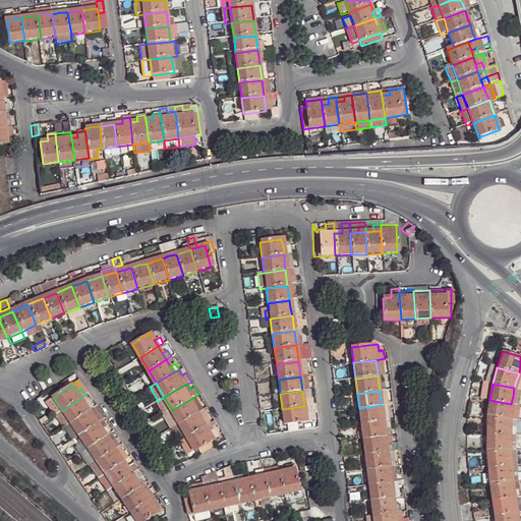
[(275,410),(282,409),(280,394),(272,395),(275,410)]
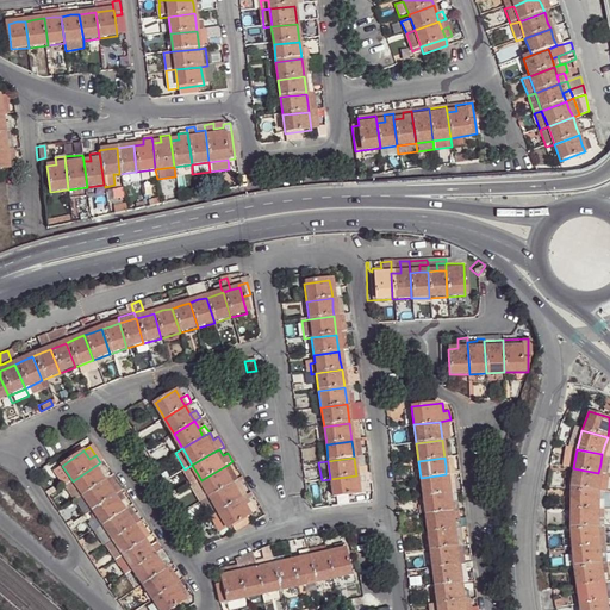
[(100,462),(73,481),(82,496),(110,478),(100,462)]
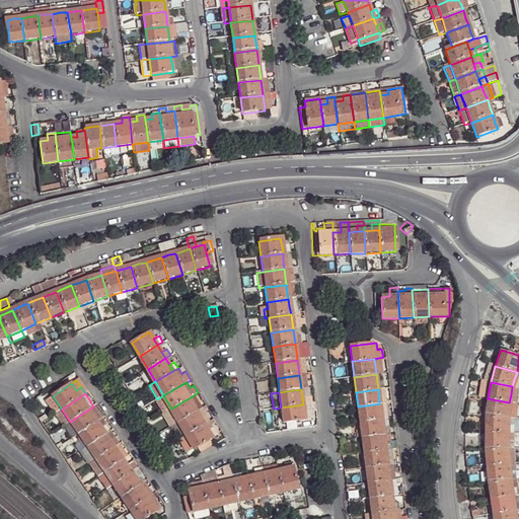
[(157,399),(153,401),(161,415),(171,409),(163,395),(157,399)]
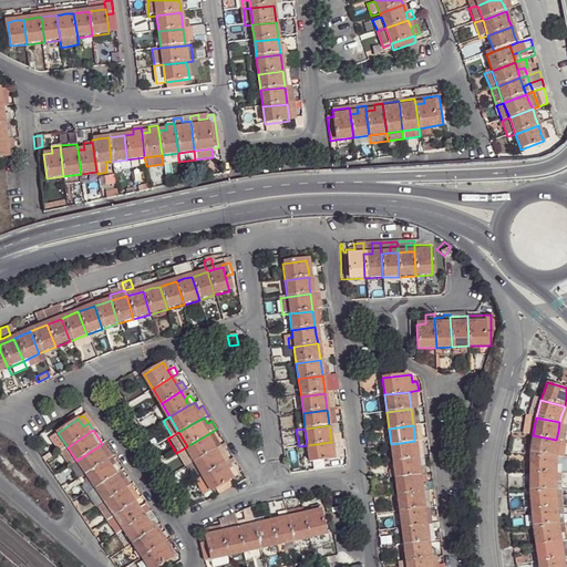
[(187,446),(196,461),(215,450),(220,446),(212,432),(187,446)]
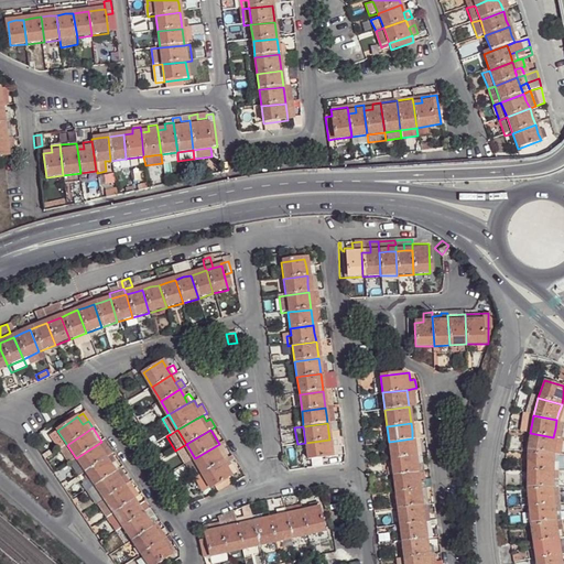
[(57,431),(49,436),(58,451),(67,445),(57,431)]
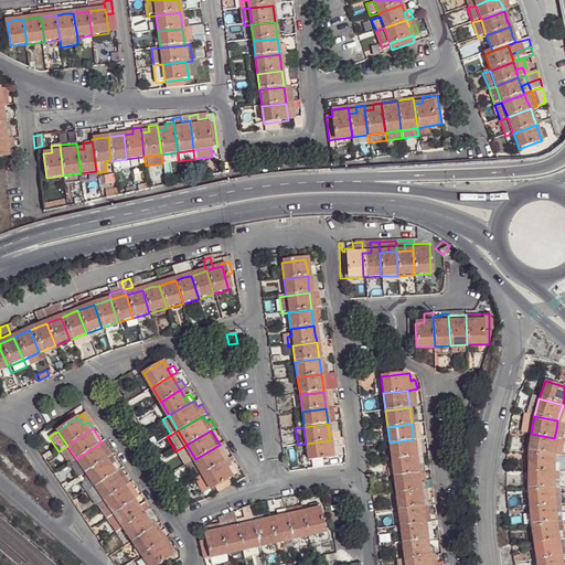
[(554,438),(531,434),(529,452),(552,455),(554,438)]
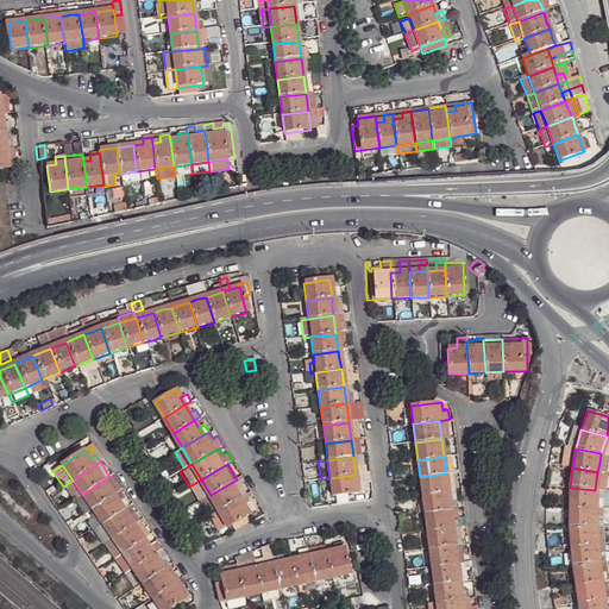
[(362,473),(356,475),(357,485),(363,484),(365,484),(364,473),(362,473)]
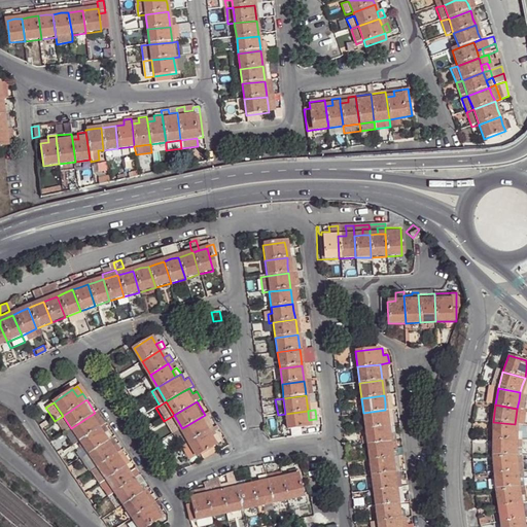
[(363,413),(365,428),(387,425),(387,418),(385,410),(363,413)]
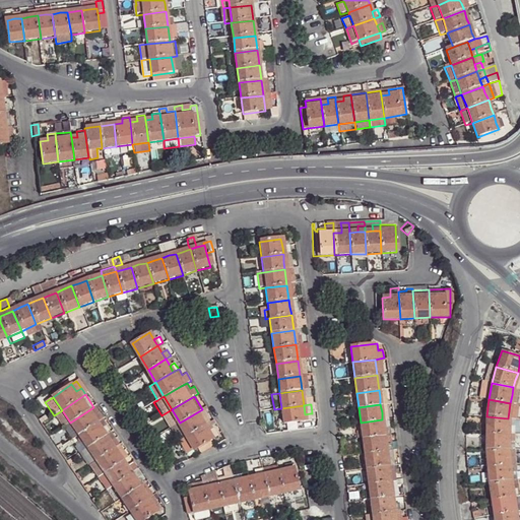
[(304,405),(281,408),(283,425),(306,421),(305,414),(304,405)]
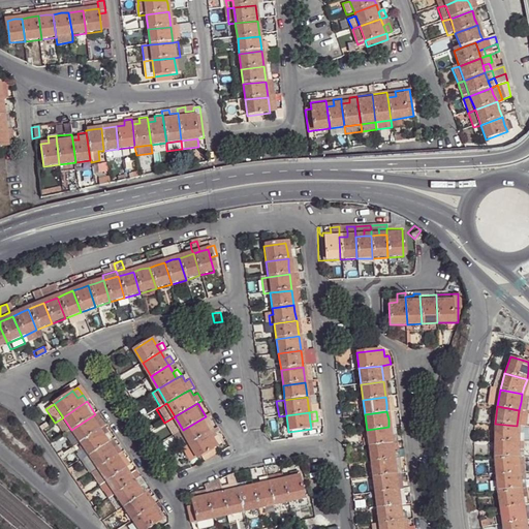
[(95,414),(71,430),(81,443),(99,430),(104,427),(95,414)]
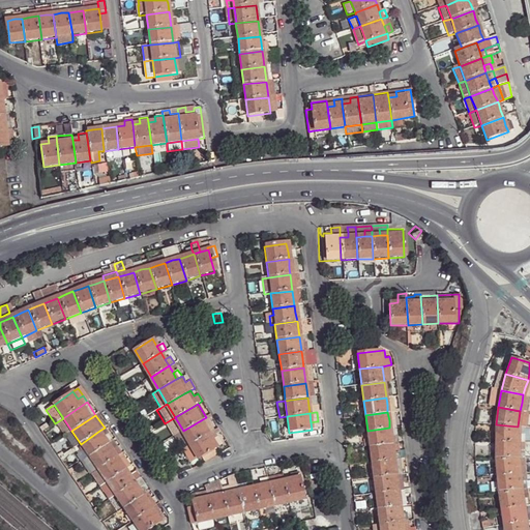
[(183,431),(175,417),(165,423),(173,437),(183,431)]
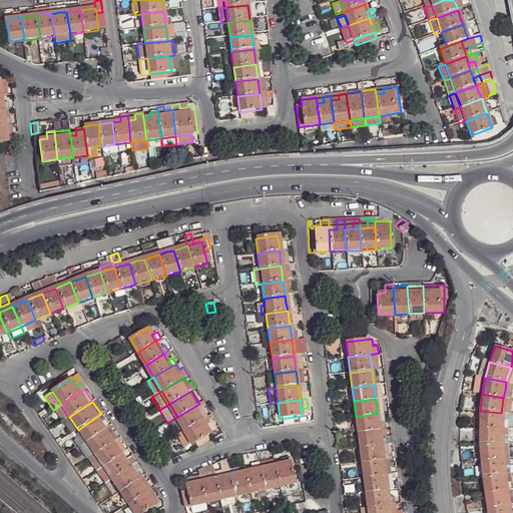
[(198,413),(202,410),(199,404),(194,407),(198,413)]
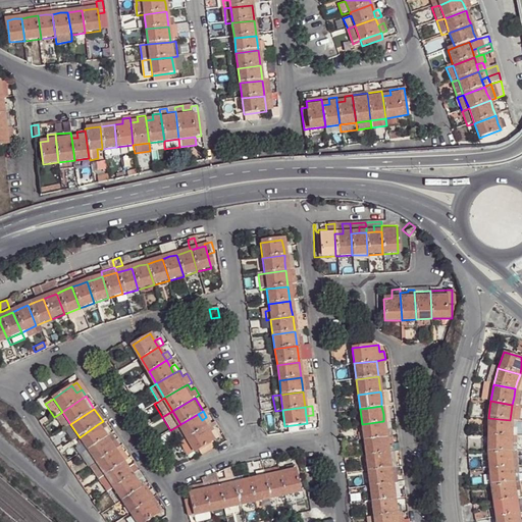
[(70,424),(62,412),(54,417),(62,429),(70,424)]
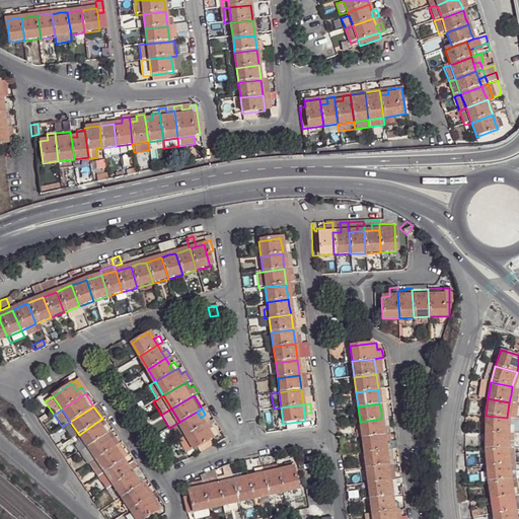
[(179,422),(188,435),(205,425),(201,418),(197,412),(179,422)]
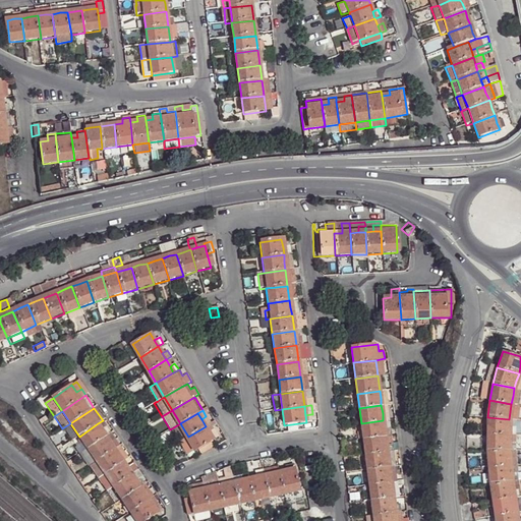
[(201,419),(206,426),(211,423),(206,416),(201,419)]
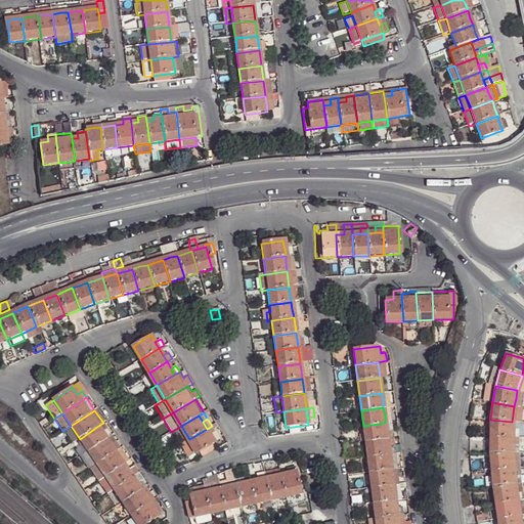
[(512,422),(490,420),(489,436),(512,437),(512,429),(512,422)]
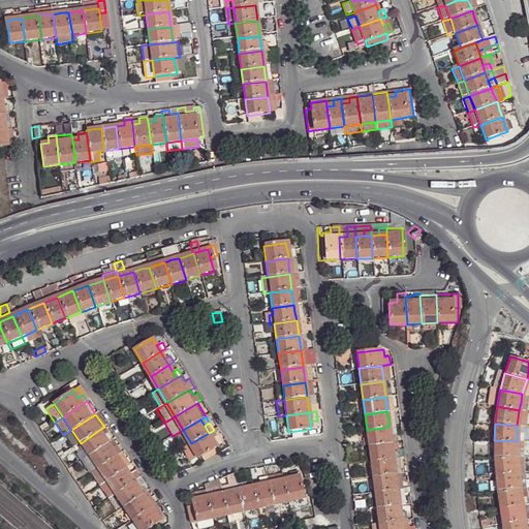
[(99,430),(104,436),(109,434),(104,427),(99,430)]
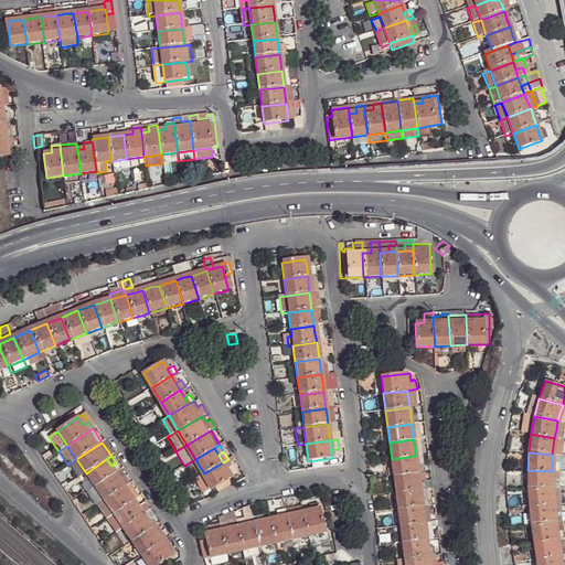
[(392,459),(393,476),(418,473),(416,465),(415,456),(392,459)]
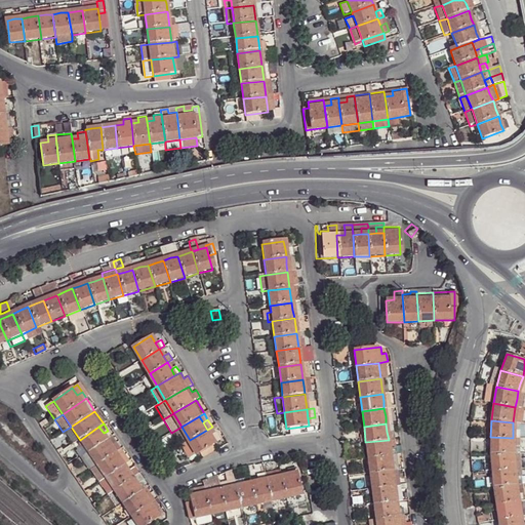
[(71,427),(63,432),(72,445),(80,440),(71,427)]
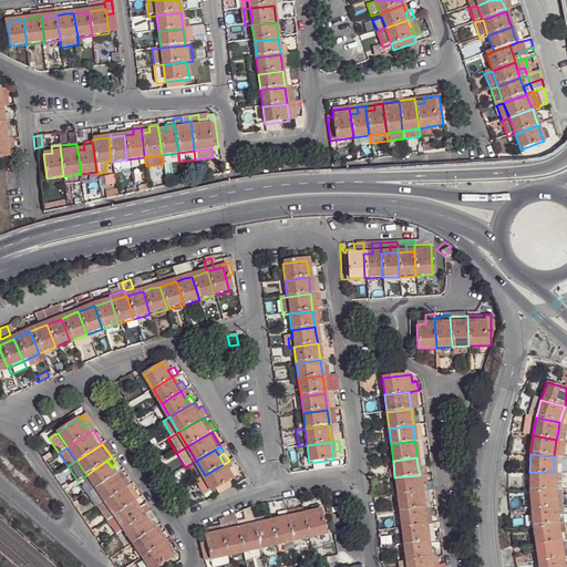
[(106,461),(86,475),(95,488),(116,474),(121,472),(116,465),(112,467),(106,461)]
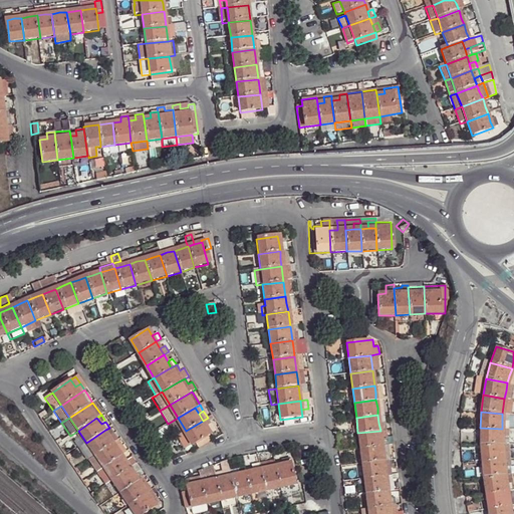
[(175,437),(186,431),(178,418),(168,424),(175,437)]
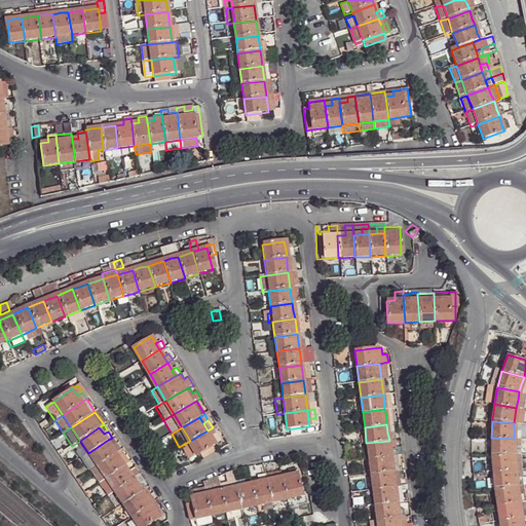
[(197,455),(215,444),(212,438),(209,434),(208,430),(190,441),(197,455)]
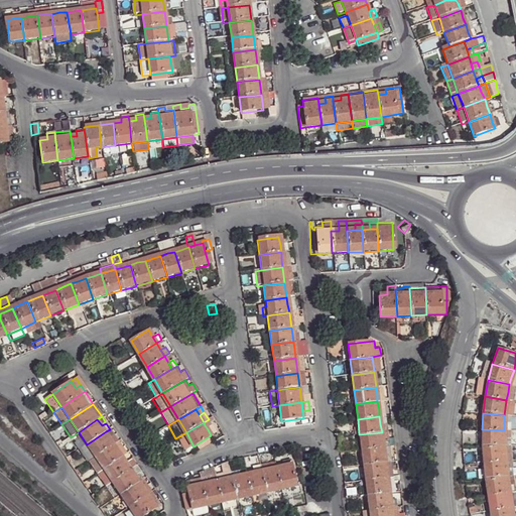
[(208,429),(211,435),(217,432),(213,426),(208,429)]
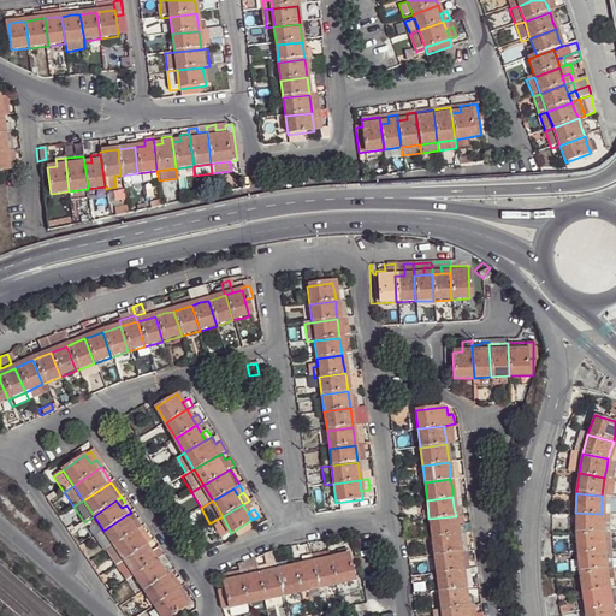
[(131,513),(126,515),(131,522),(136,520),(131,513)]
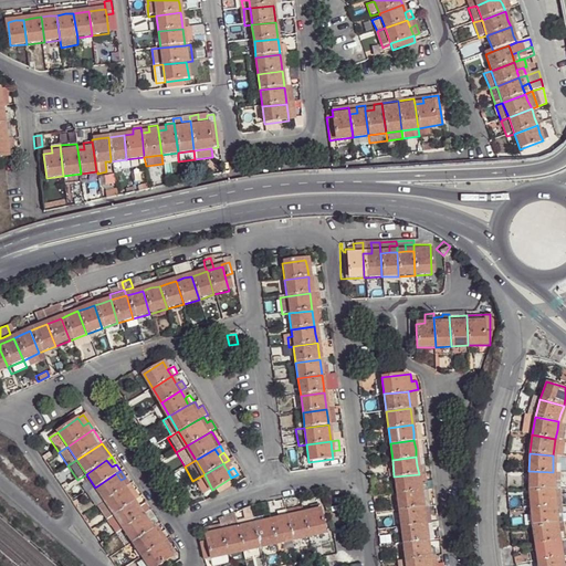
[(553,472),(528,471),(530,490),(554,489),(553,480),(553,472)]
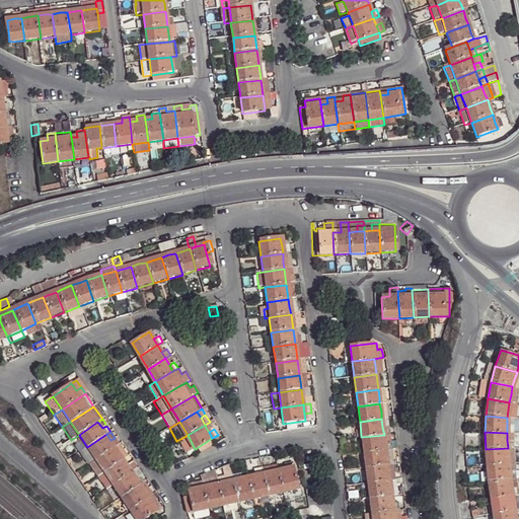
[(106,434),(87,447),(96,460),(120,444),(115,438),(110,440),(106,434)]
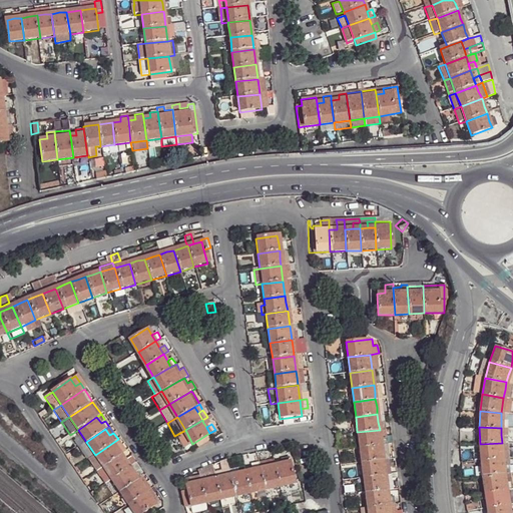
[(357,432),(360,447),(382,444),(381,438),(380,430),(357,432)]
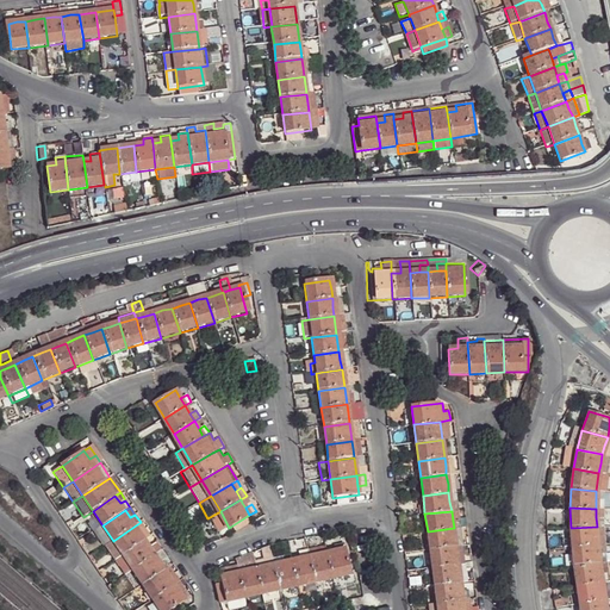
[(141,522),(113,541),(123,555),(144,541),(150,536),(141,522)]
